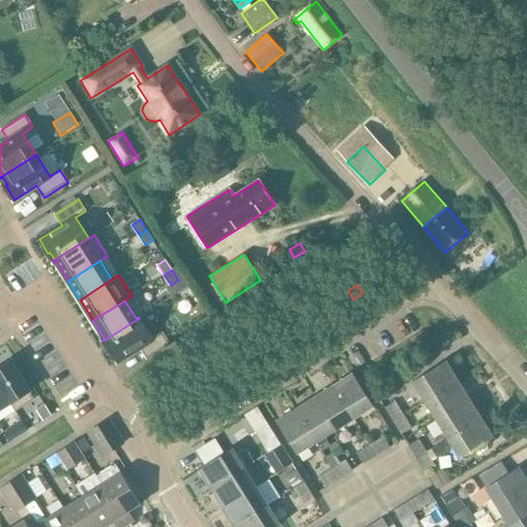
[(152,339),(139,318),(105,340),(110,347),(108,349),(117,362),(139,349),(146,360),(171,345),(163,332),(152,339)]
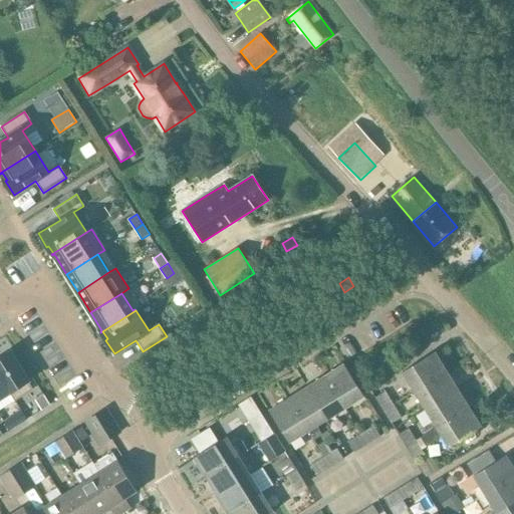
[(403,372),(413,390),(414,391),(446,371),(434,352),(403,372)]
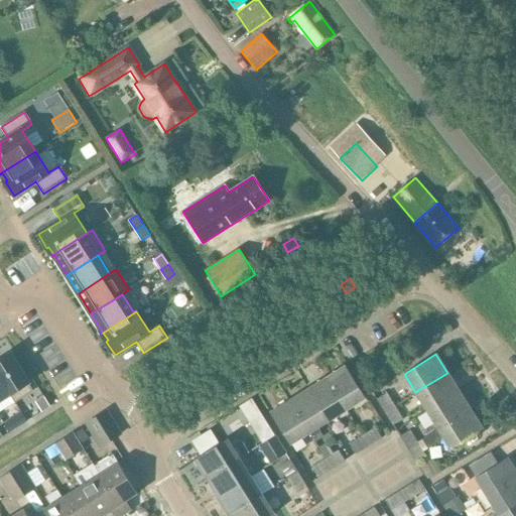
[(0,378),(15,402),(33,391),(10,355),(0,361),(0,378)]
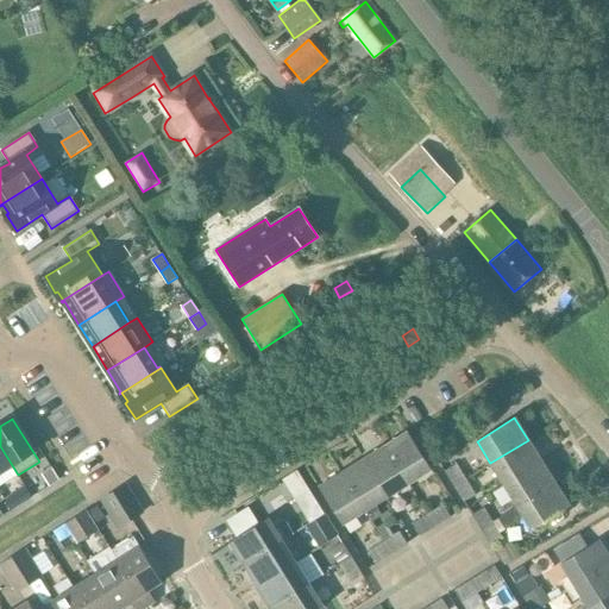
[(385,446),(409,484),(431,470),(408,432),(385,446)]
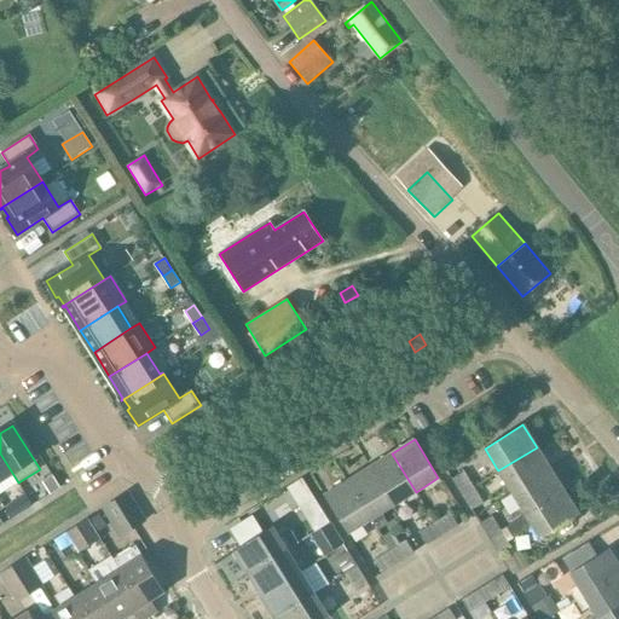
[(537,447),(498,470),(513,493),(551,469),(537,447)]
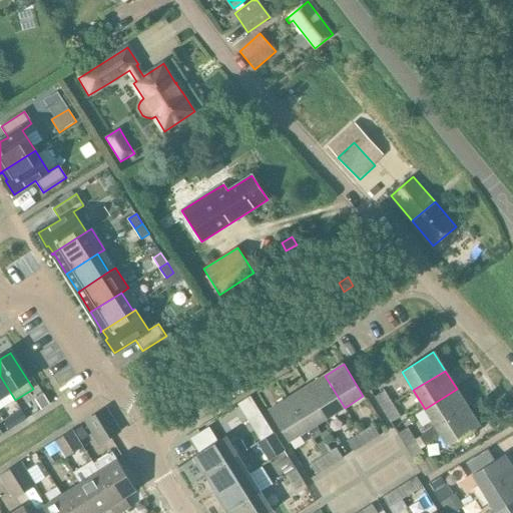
[(15,400),(0,376),(0,398),(9,393),(14,401),(15,400)]
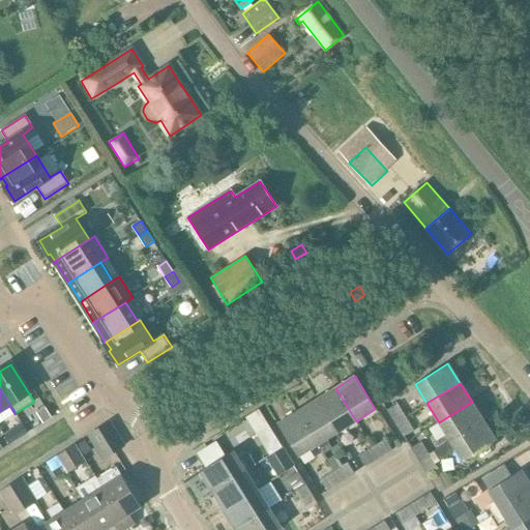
[(316,400),(336,433),(356,421),(335,388),(316,400)]
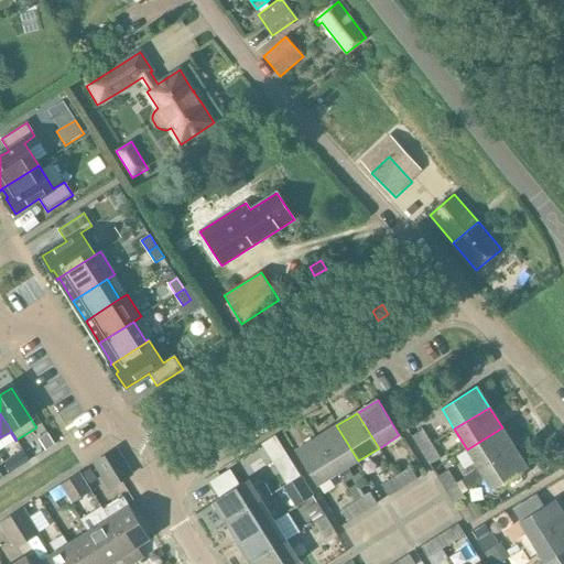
[(316,438),(338,473),(345,484),(354,478),(347,467),(358,461),(336,425),(316,438)]
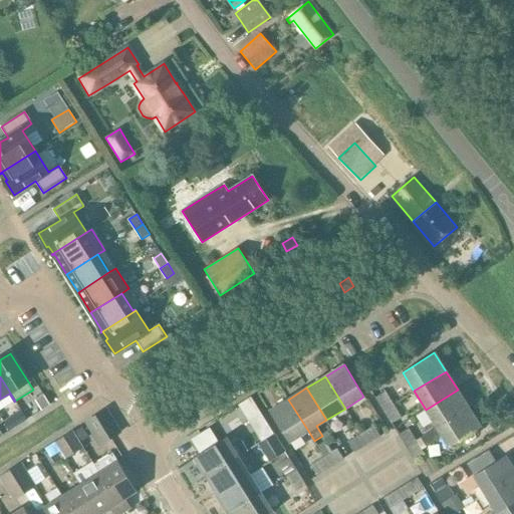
[(437,429),(469,409),(458,390),(426,410),(437,428),(437,429)]
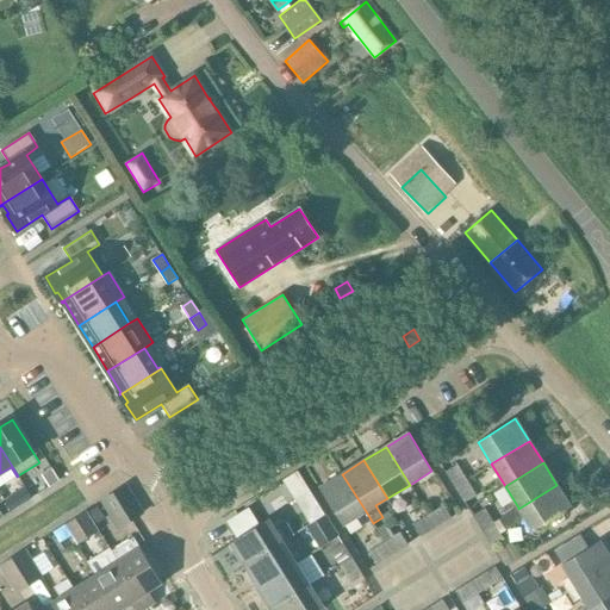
[(446,472),(454,487),(466,479),(458,465),(446,472)]
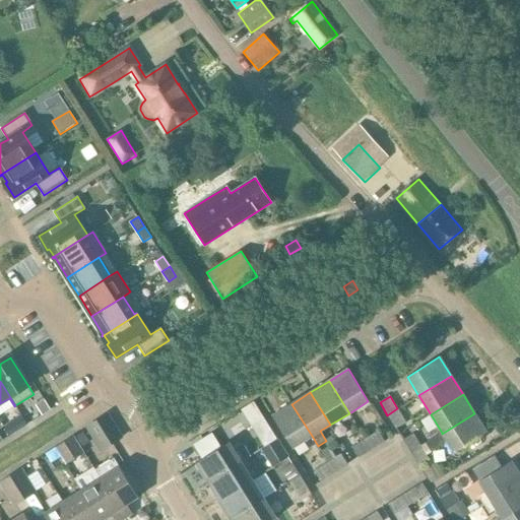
[(44,399),(36,404),(42,415),(51,409),(44,399)]
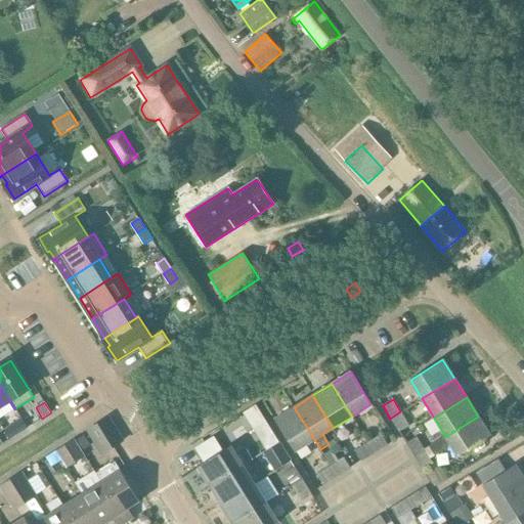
[(256,405),(238,416),(244,425),(253,419),(256,423),(264,418),(256,405)]
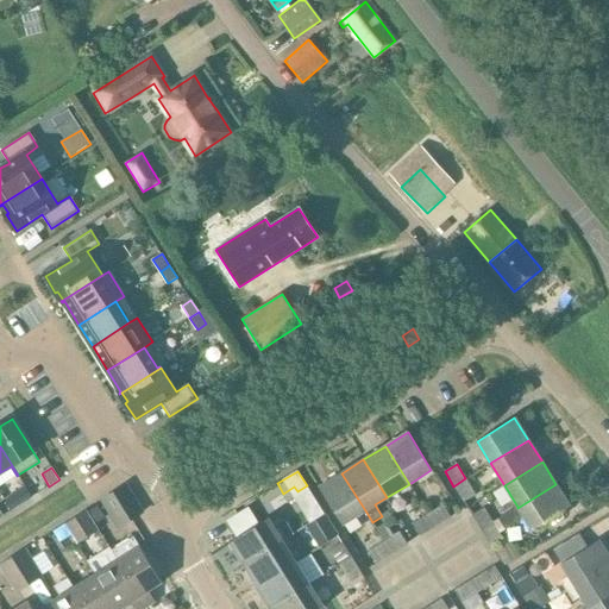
[(365,510),(341,473),(319,487),(343,525),(365,510)]
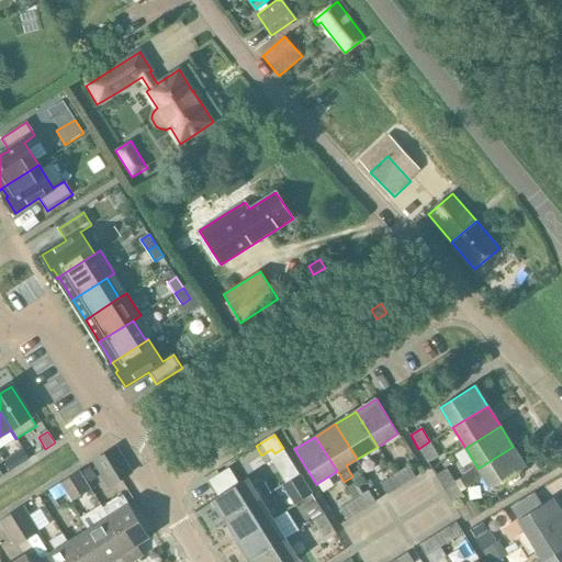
[(439,457),(429,441),(418,449),(428,463),(439,457)]
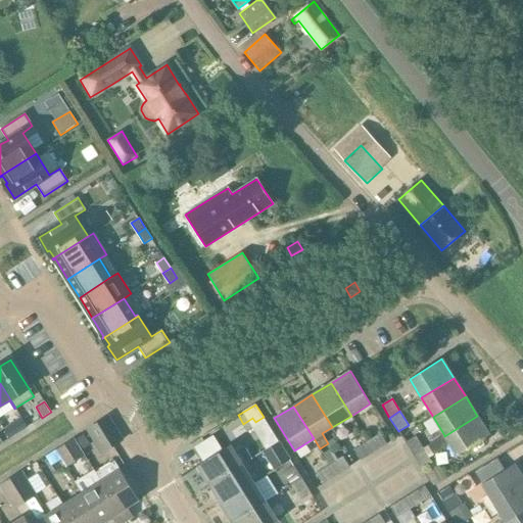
[(444,435),(423,448),(423,449),(413,456),(421,469),(431,463),(429,458),(449,444),(457,455),(489,435),(477,416),(444,436),(444,435)]
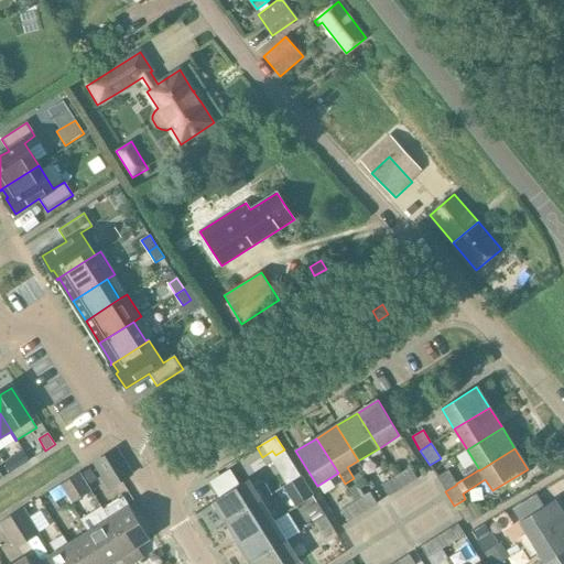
[(117,449),(94,464),(110,489),(132,475),(117,449)]
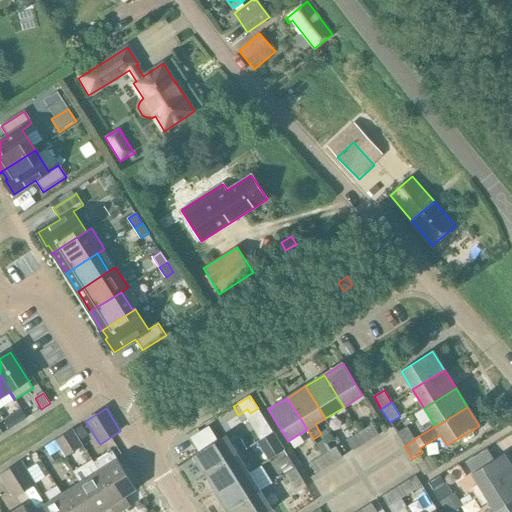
[(12,415),(18,424),(27,418),(21,409),(12,415)]
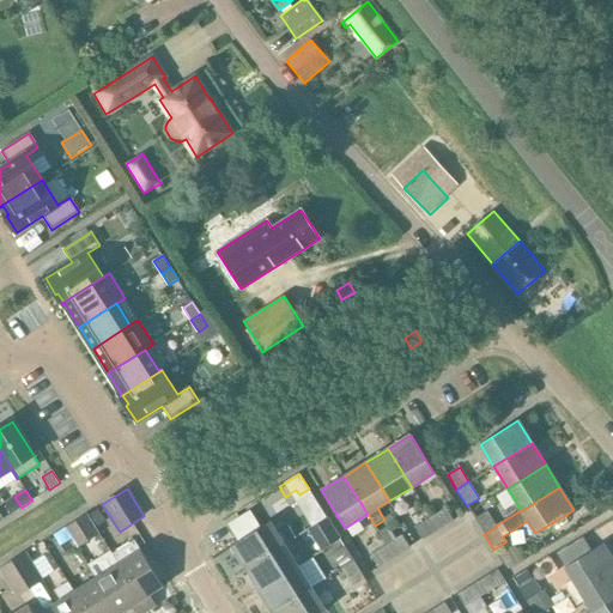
[(22,508),(14,497),(5,503),(12,515),(22,508)]
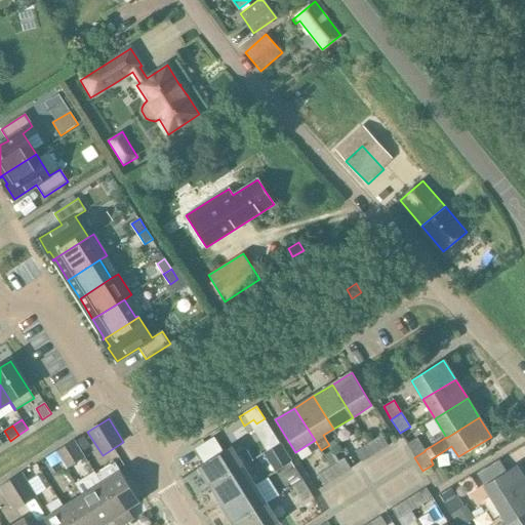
[(271,429),(259,437),(268,450),(269,449),(279,443),(272,431),(271,429)]
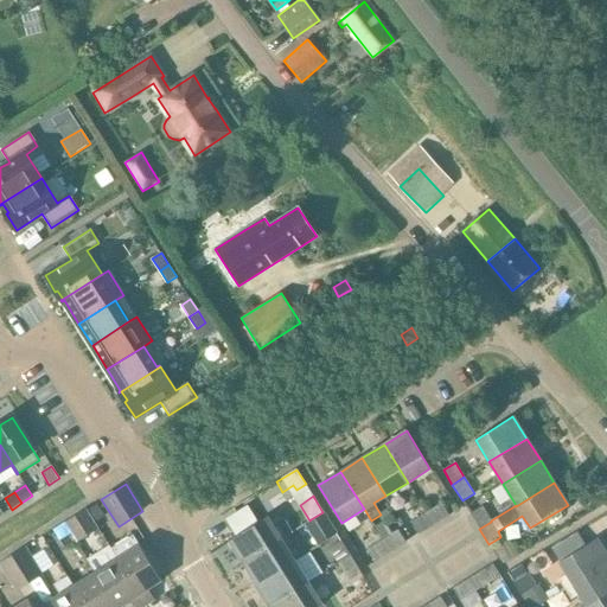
[(97,504),(87,510),(95,523),(104,517),(97,504)]
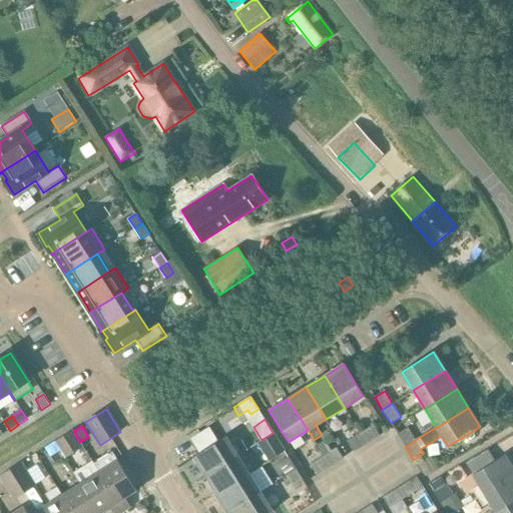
[(361,434),(367,444),(380,436),(373,426),(361,434)]
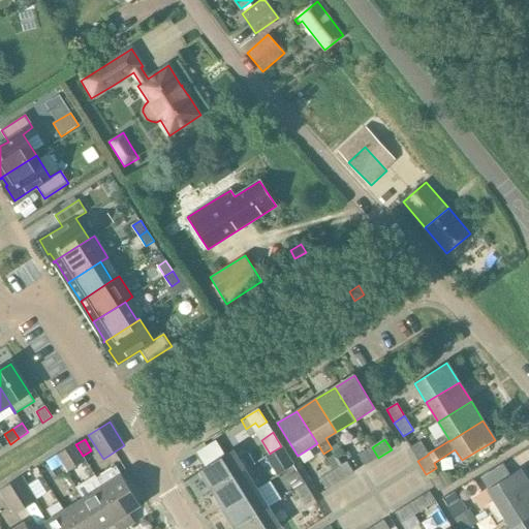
[(428,455),(428,454),(419,441),(409,447),(417,461),(428,455)]
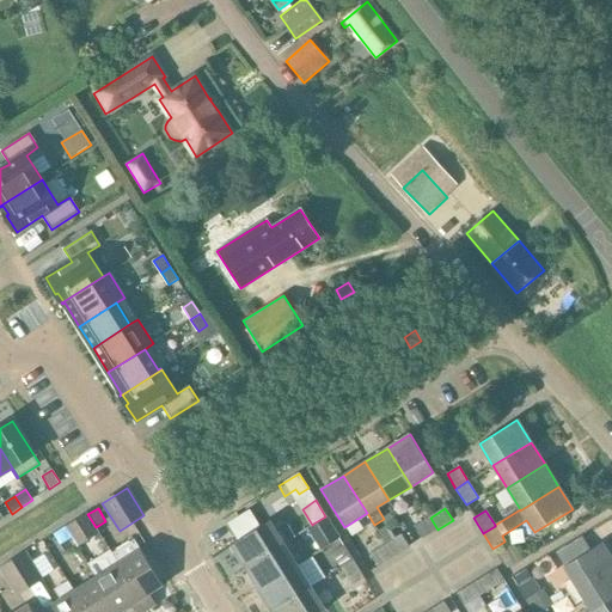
[(86,513),(65,527),(77,546),(78,546),(99,533),(96,527),(87,514),(86,513)]
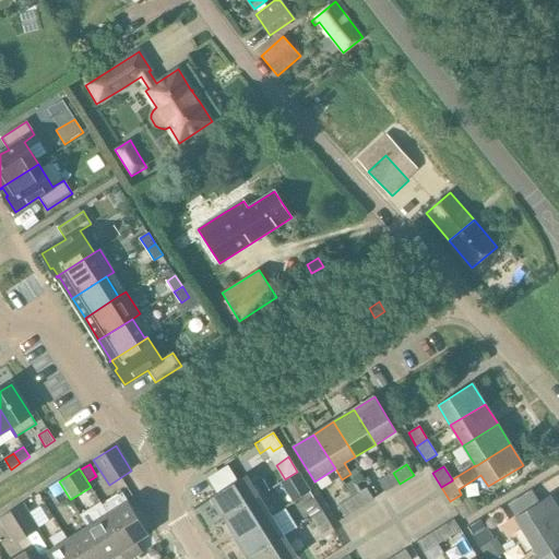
[(287,479),(285,482),(296,500),(310,491),(307,487),(297,473),(287,479)]
